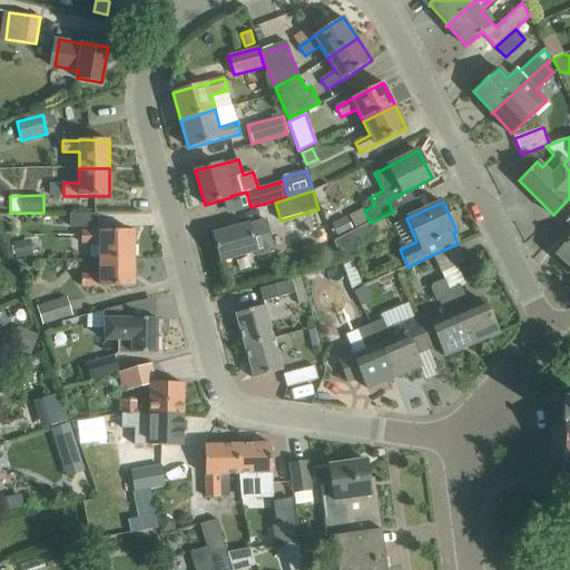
[(98,214),(69,214),(70,226),(98,226),(98,214)]
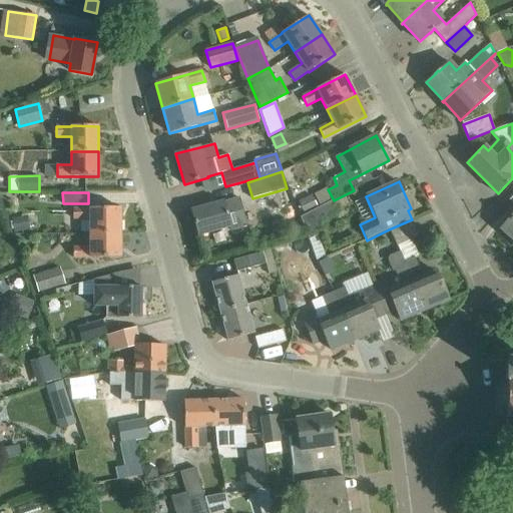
[(300,214),(301,217),(318,207),(311,194),(295,203),(300,214)]
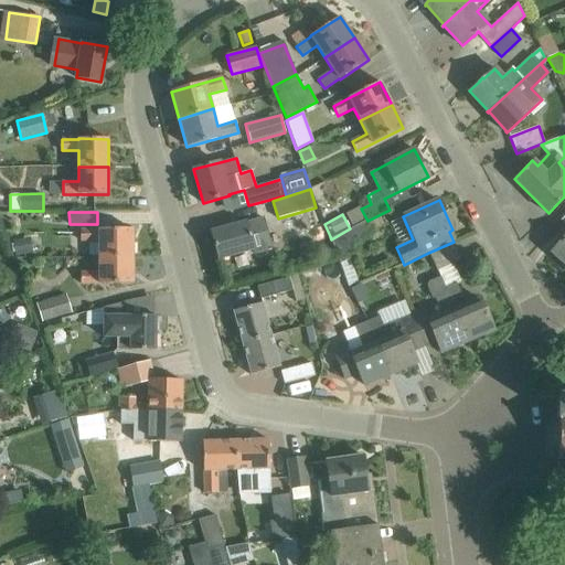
[(564,214),(560,221),(564,225),(564,236),(551,253),(564,265),(564,214)]
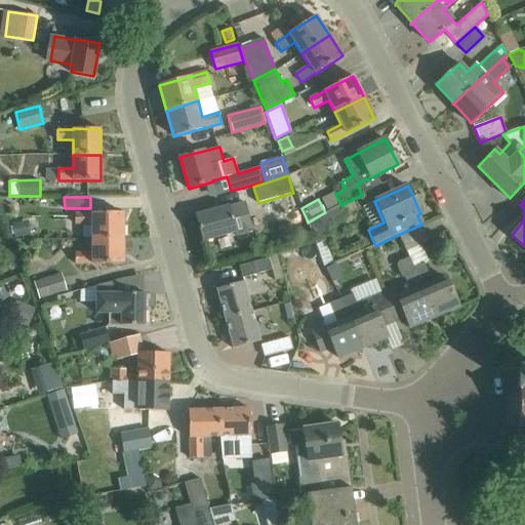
[(228,206),(196,215),(203,241),(235,231),(232,218),(247,214),(244,202),(228,207),(228,206)]
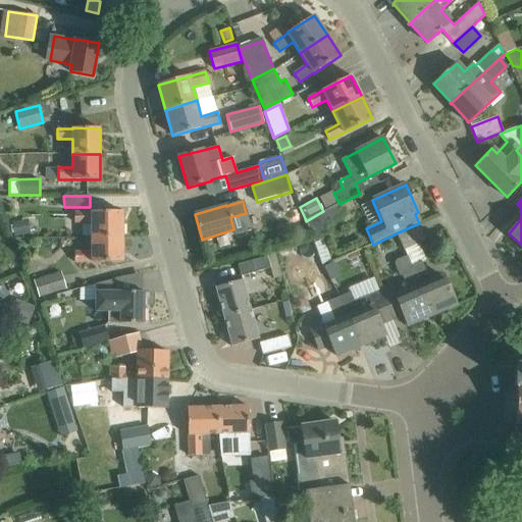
[(326,210),(323,211),(306,221),(314,244),(322,264),(330,261),(323,240),(329,237),(324,226),(346,215),(340,204),(326,210)]
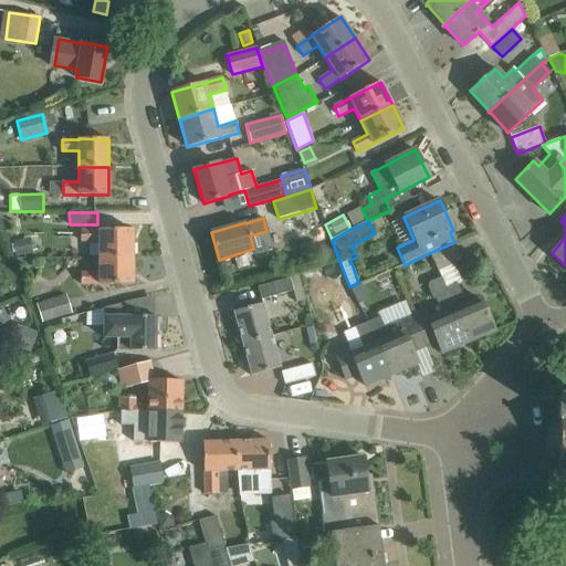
[(325,224),(314,230),(321,241),(331,237),(325,224)]
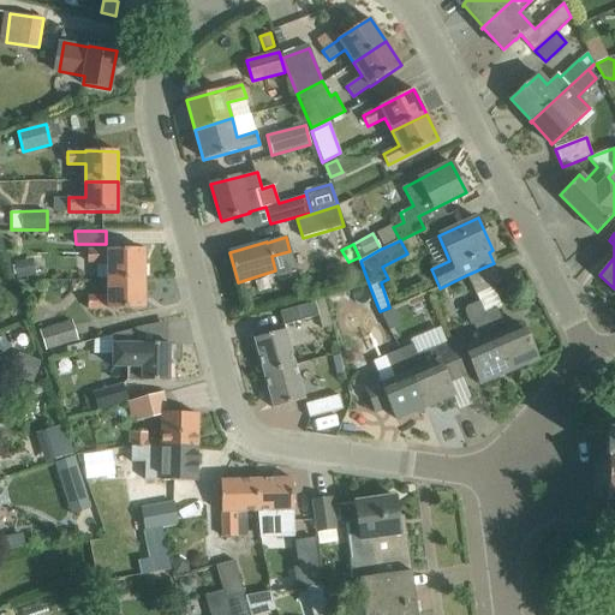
[(107,279),(144,279),(144,249),(107,249),(88,249),(88,261),(107,261),(107,279)]
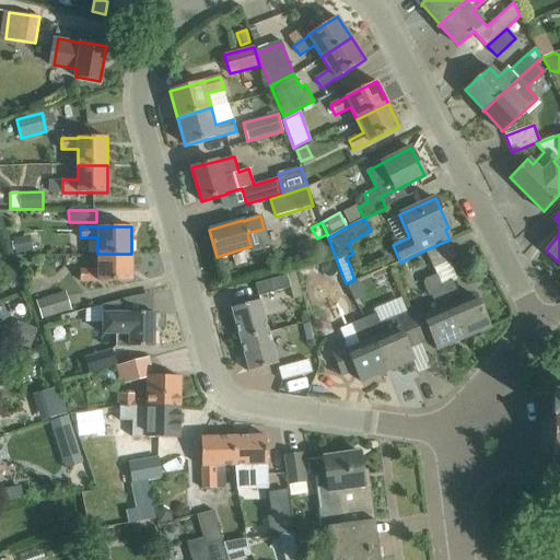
[(33,251),(30,235),(13,238),(16,254),(33,251)]
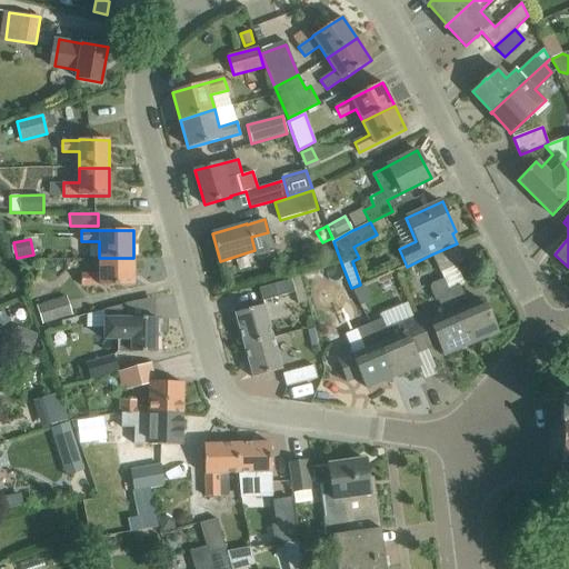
[(457,243),(431,255),(440,272),(456,265),(465,261),(457,243)]
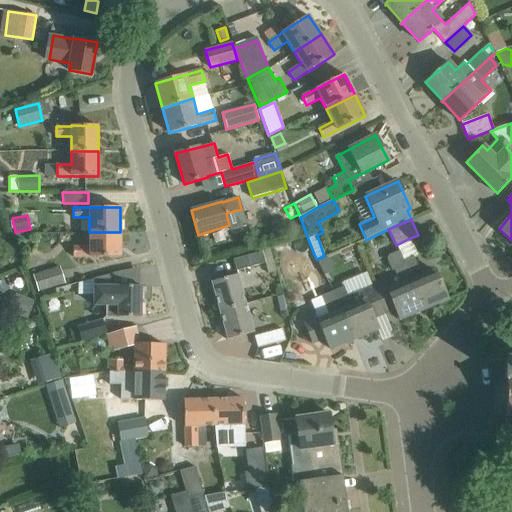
[(120,232),(89,232),(89,246),(73,246),(73,256),(90,256),(89,257),(120,257),(120,232)]
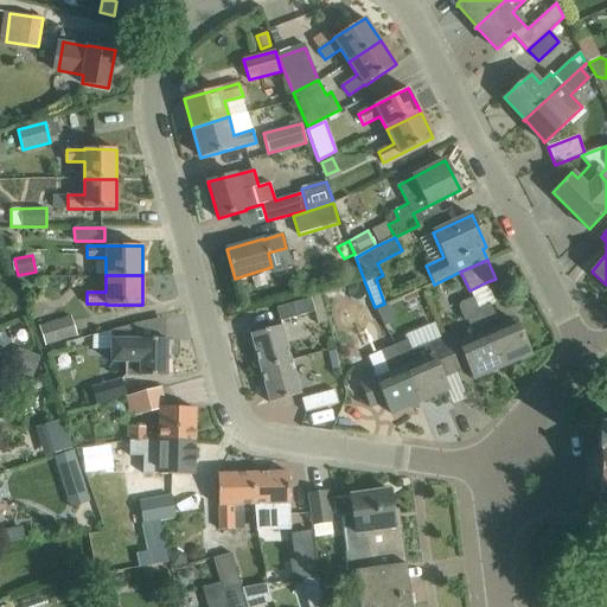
[(491,305),(496,302),(486,282),(470,291),(473,298),(473,296),(479,310),(491,305)]
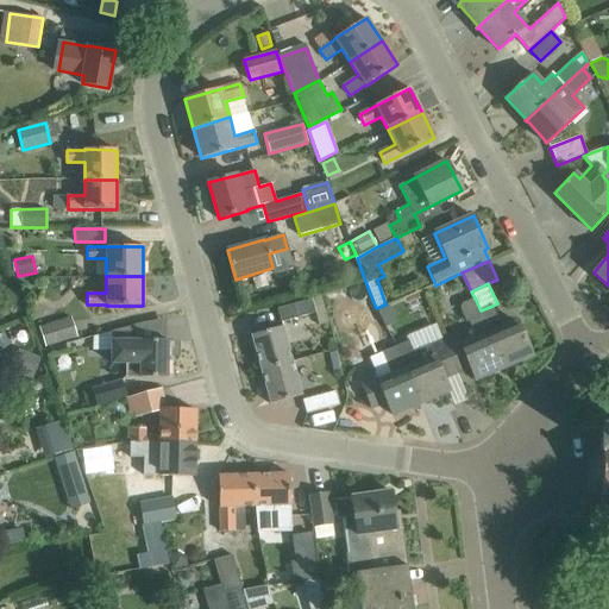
[(475,299),(473,299),(503,368),(532,356),(518,322),(502,330),(493,306),(481,311),(475,297),(475,299)]
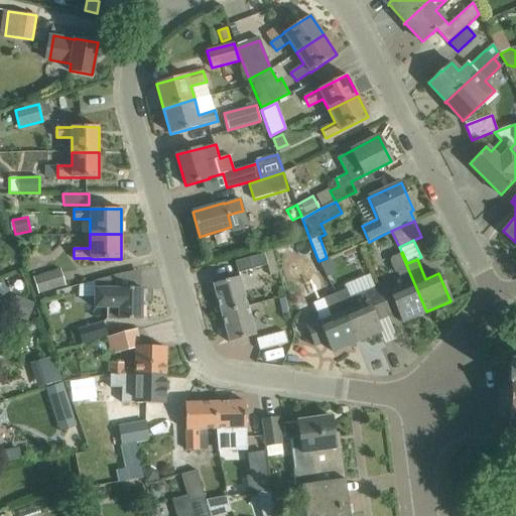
[(264,253),(235,261),(238,272),(267,264),(264,253)]
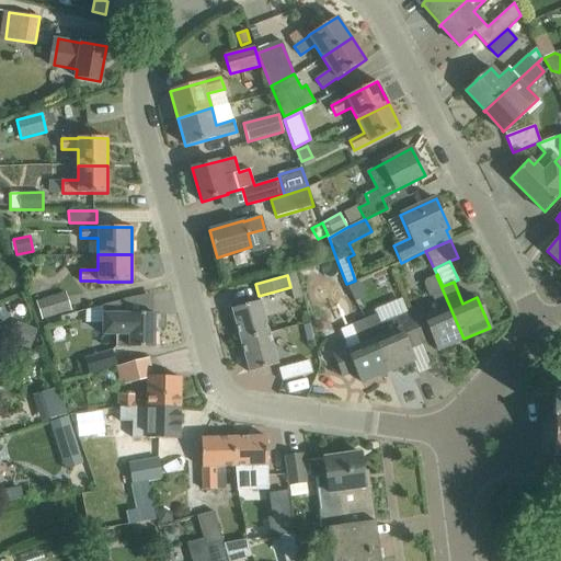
[(464,339),(436,275),(425,279),(424,284),(430,296),(433,297),(439,312),(427,318),(422,305),(407,311),(421,344),(433,340),(437,350),(464,339)]
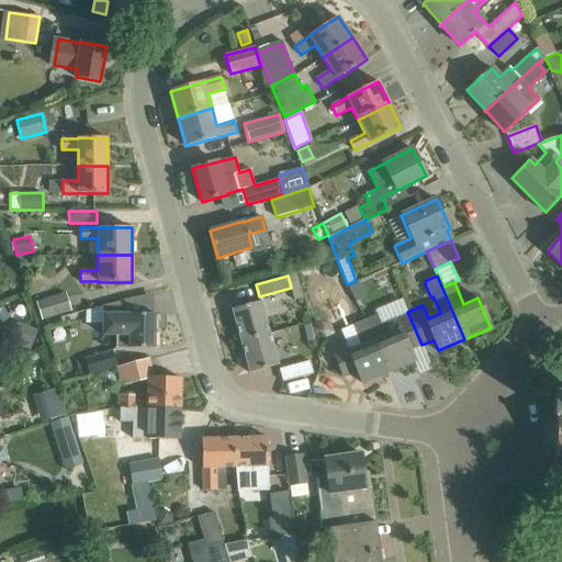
[(71,311),(66,293),(36,303),(42,321),(71,311)]
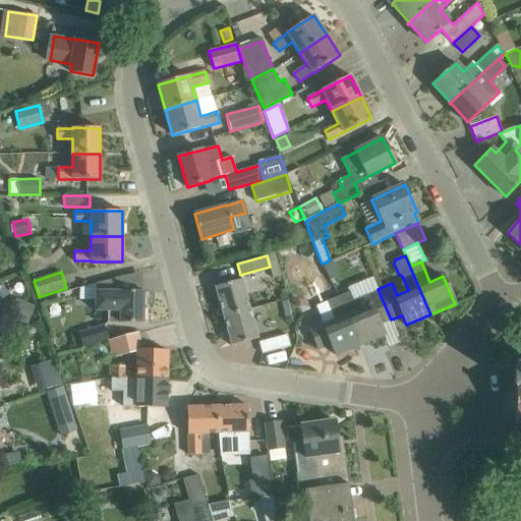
[(120,291),(120,277),(96,284),(96,310),(108,310),(108,323),(142,323),(143,291),(120,291)]
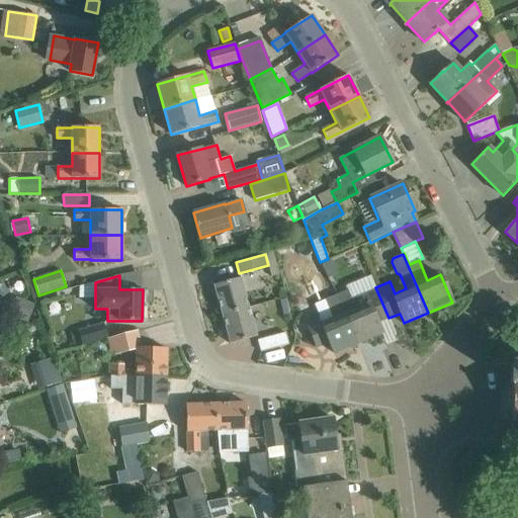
[(222,315),(248,308),(240,277),(213,285),(222,315)]
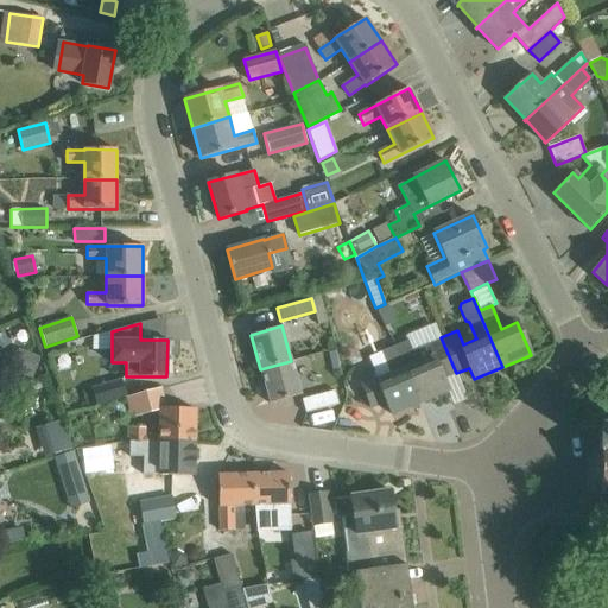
[(409,340),(396,346),(419,403),(448,391),(443,379),(456,373),(441,337),(412,350),(409,340)]
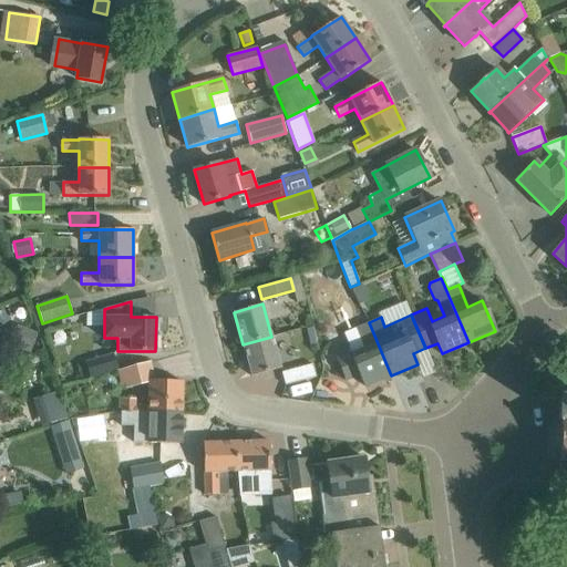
[(364,387),(391,375),(369,322),(358,328),(367,350),(352,356),(348,346),(336,350),(347,379),(360,373),(364,387)]
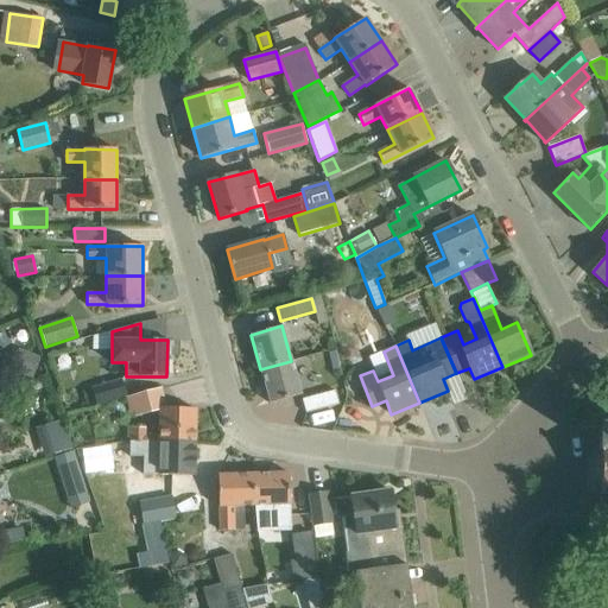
[(40,358),(19,348),(11,369),(32,378),(40,358)]
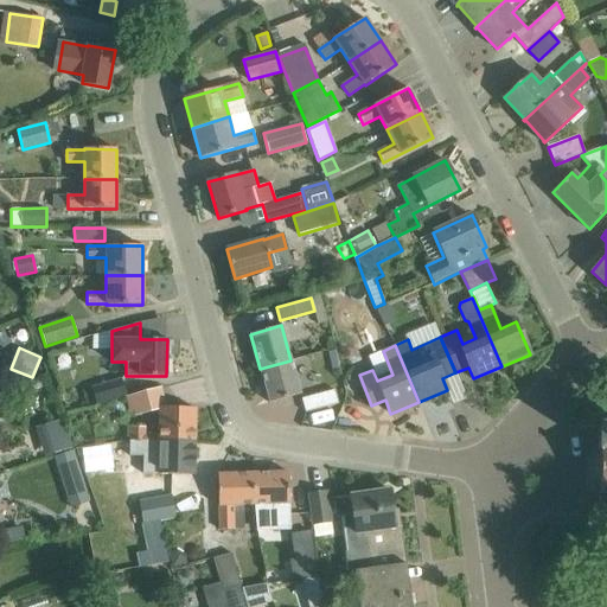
[(339,369),(336,350),(327,352),(332,371),(339,369)]
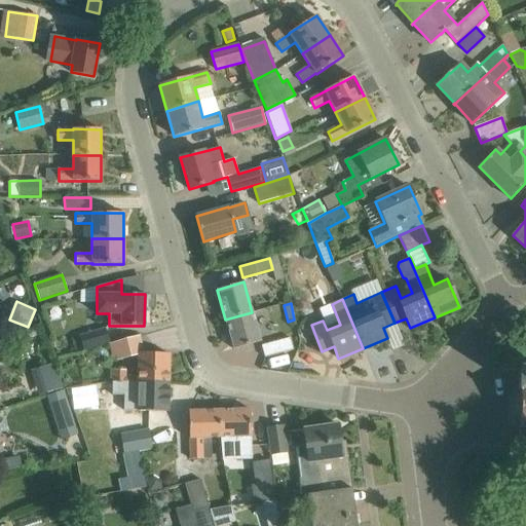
[(252,312),(225,320),(233,349),(260,341),(252,312)]
